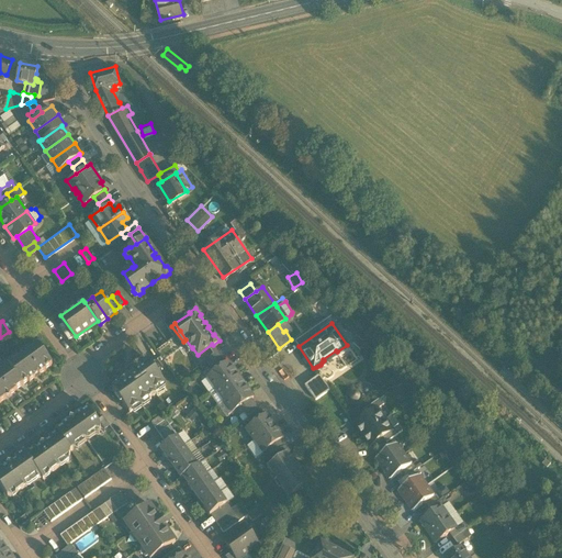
[(9,360),(9,364),(22,383),(29,379),(35,375),(35,374),(38,371),(38,372),(46,368),(45,367),(52,361),(40,344),(35,343),(34,347),(26,353),(22,352),(21,356),(14,361),(9,360)]
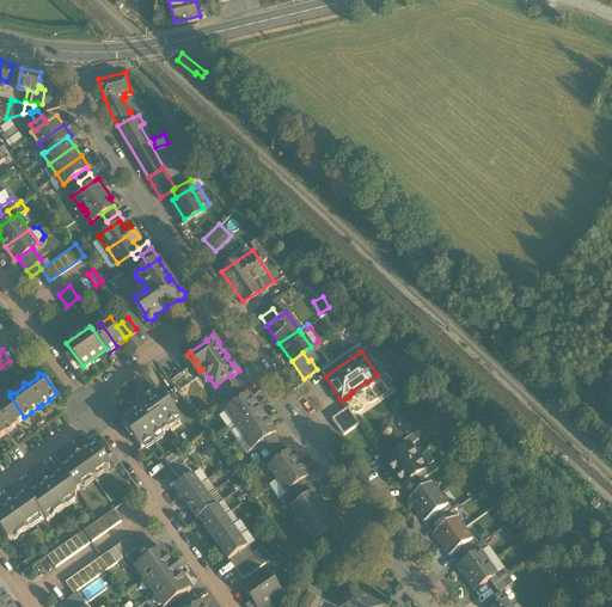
[(225,390),(230,396),(242,387),(237,380),(225,390)]
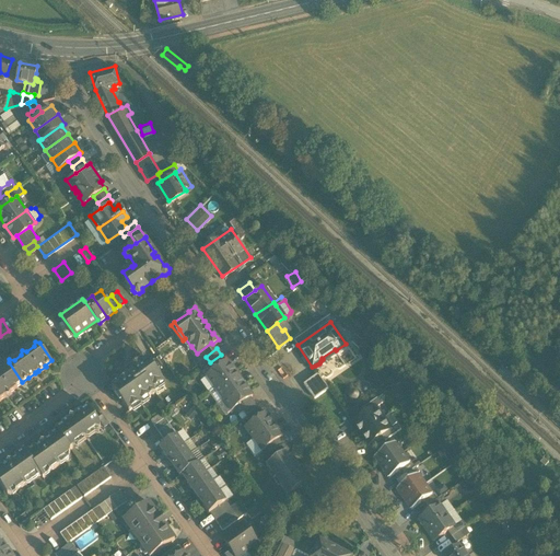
[(112,384),(129,408),(155,390),(153,387),(163,380),(146,355),(130,366),(132,370),(112,384)]
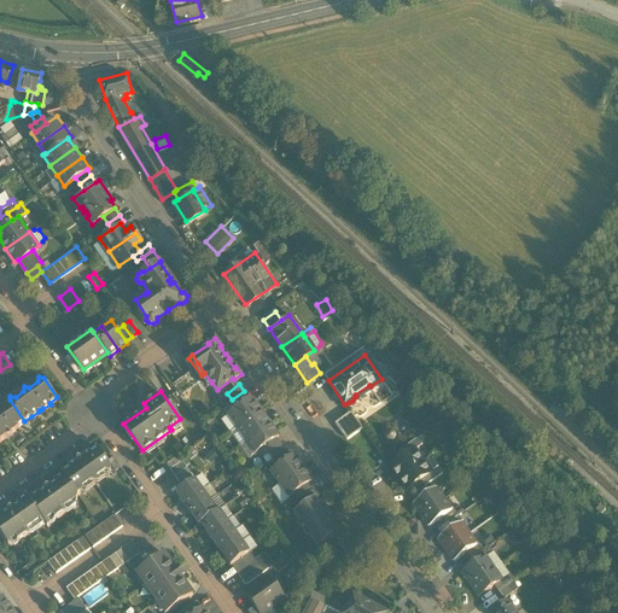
[(249,397),(244,391),(232,400),(235,406),(249,397)]
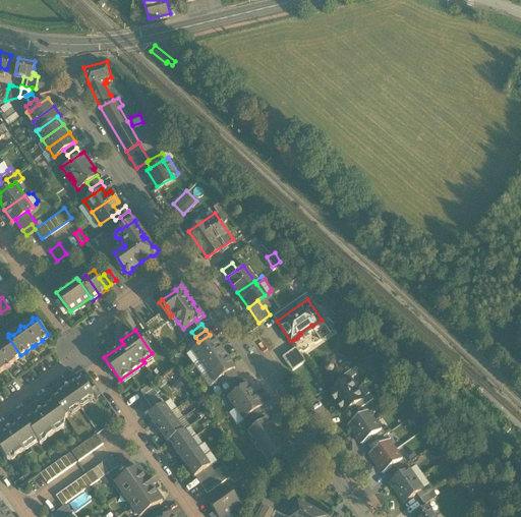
[(192,347),(199,358),(220,344),(212,333),(210,335),(198,342),(192,347)]
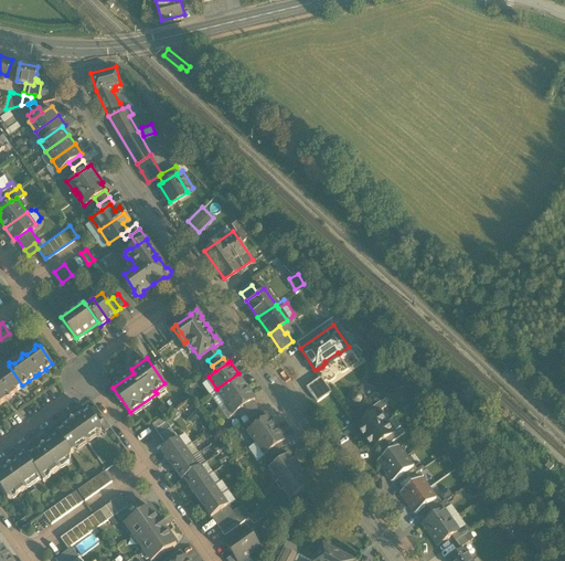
[(0,401),(6,398),(9,399),(9,395),(17,390),(16,390),(22,385),(9,366),(6,366),(4,370),(0,372),(0,401)]
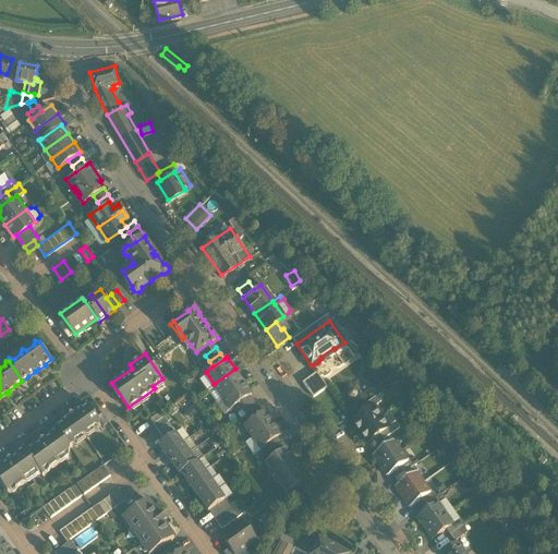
[(214,384),(222,395),(243,380),(235,369),(214,384)]
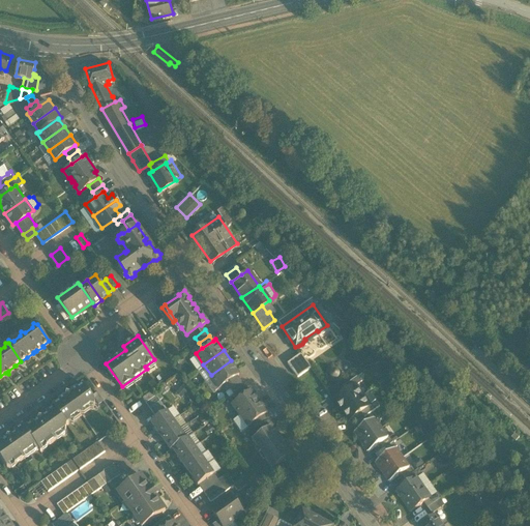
[(287,360),(297,375),(305,369),(311,364),(301,351),(287,360)]
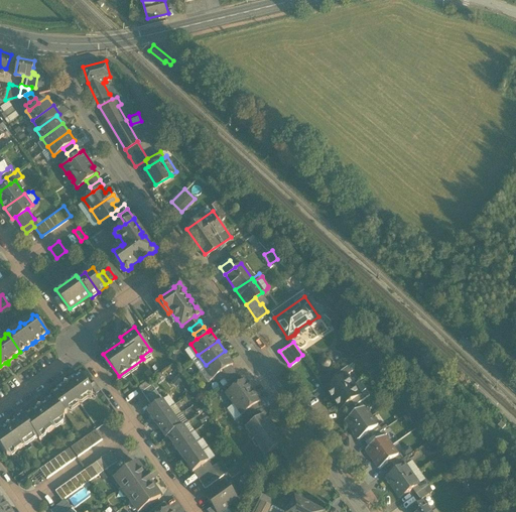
[(233,362),(225,351),(206,365),(213,376),(216,374),(230,364),(233,362)]
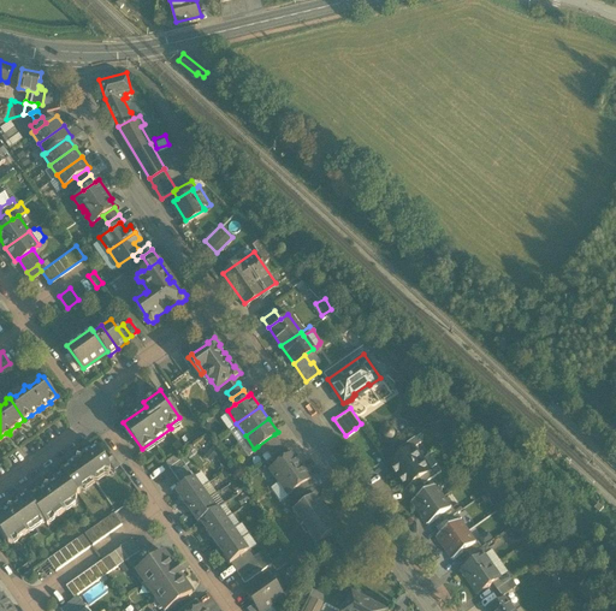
[(398,446),(402,452),(414,444),(414,445),(420,440),(416,433),(398,446)]
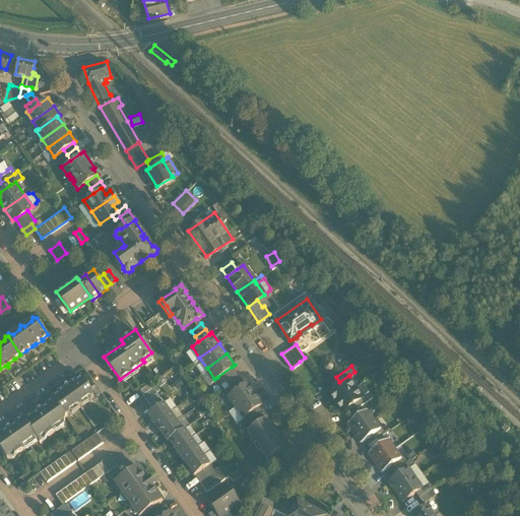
[(221,383),(225,379),(236,373),(232,367),(217,377),(221,383)]
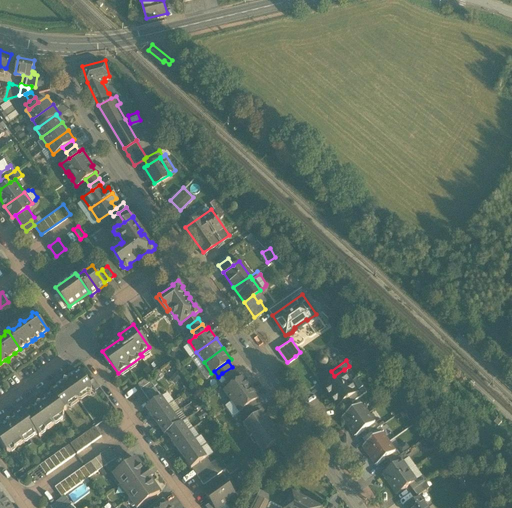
[(222,373),(226,379),(236,372),(232,367),(222,373)]
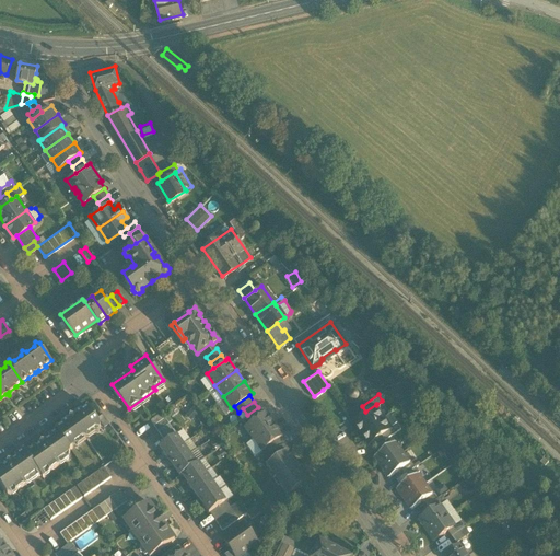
[(359,432),(384,415),(376,405),(376,404),(365,412),(351,421),(359,432)]
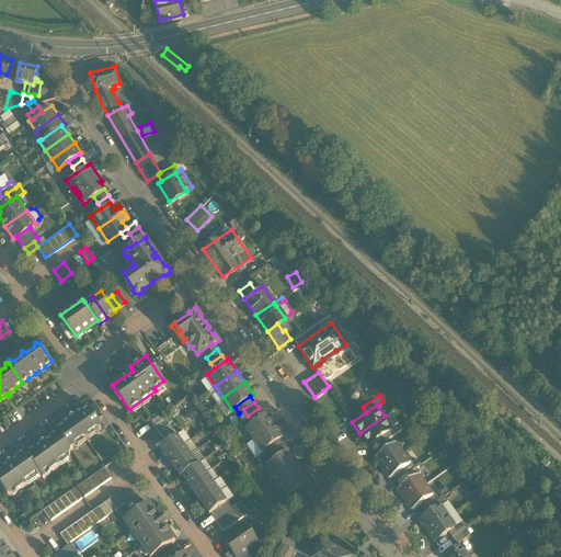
[(64,422),(56,428),(70,447),(72,446),(73,446),(75,442),(82,436),(87,438),(88,433),(95,428),(100,428),(100,423),(88,406),(80,410),(80,409),(76,412),(77,413),(68,420),(67,419),(63,422),(64,422)]
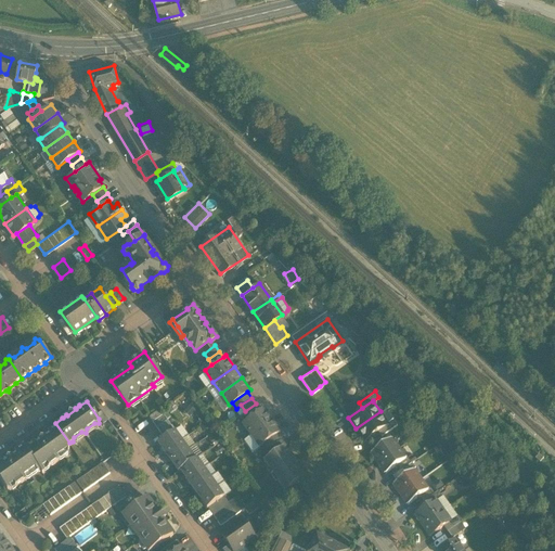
[(260,409),(256,404),(245,411),(240,414),(244,421),(260,409)]
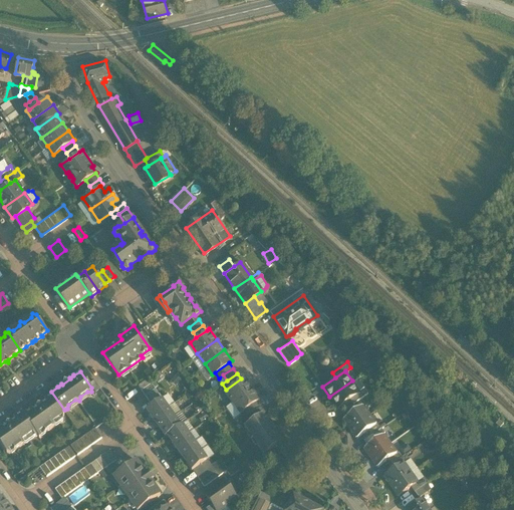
[(139,384),(142,389),(152,381),(148,376),(139,384)]
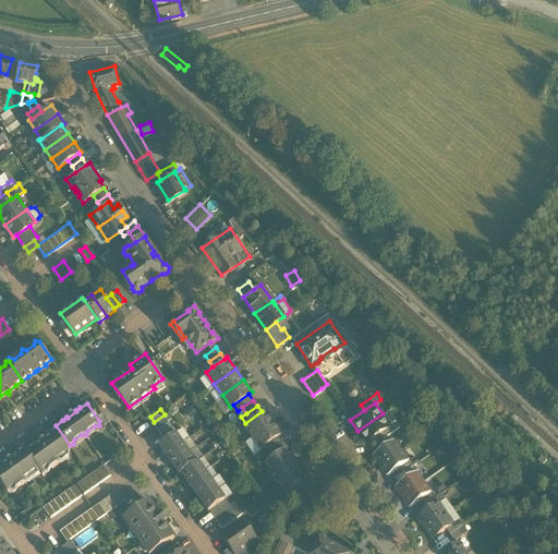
[(252,435),(253,435),(274,420),(266,409),(262,411),(245,423),(244,423),(252,435)]
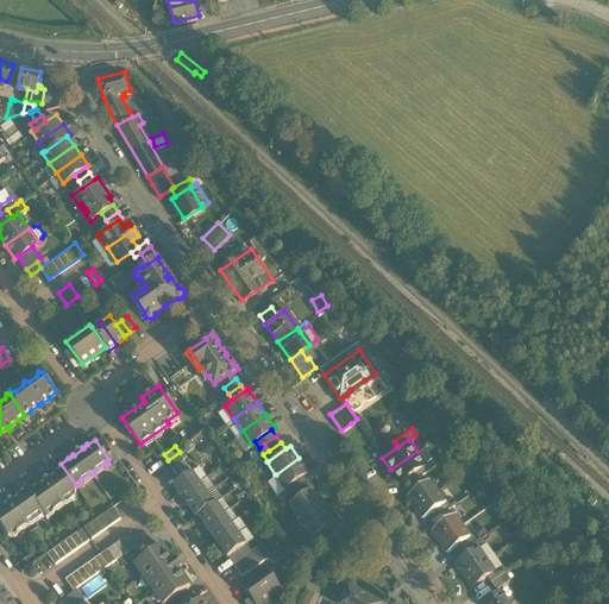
[(390,470),(399,482),(414,470),(426,461),(425,461),(418,451),(390,470)]
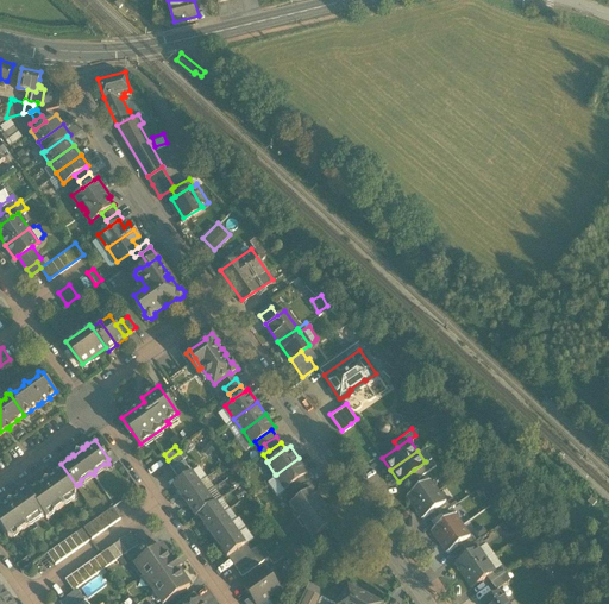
[(168,460),(171,466),(183,458),(180,452),(168,460)]
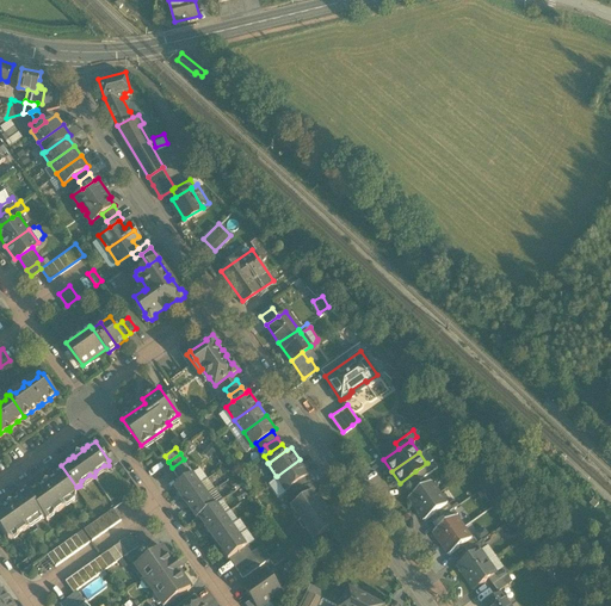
[(437,464),(432,458),(426,463),(427,463),(415,471),(420,477),(437,464)]
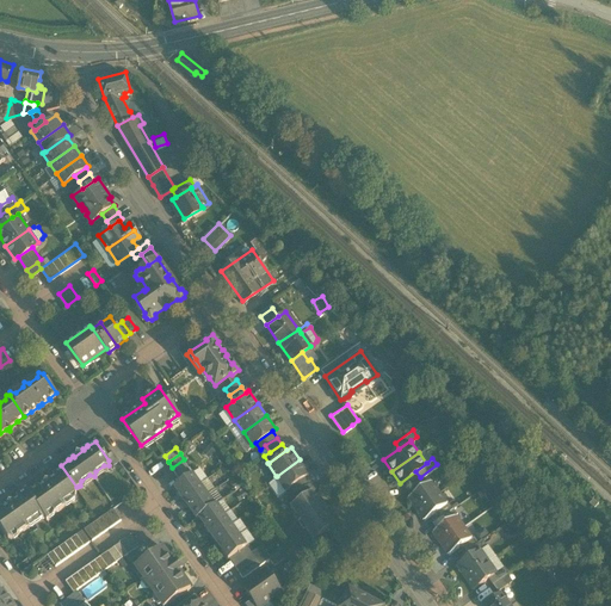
[(172,468),(177,472),(189,465),(184,459),(172,468)]
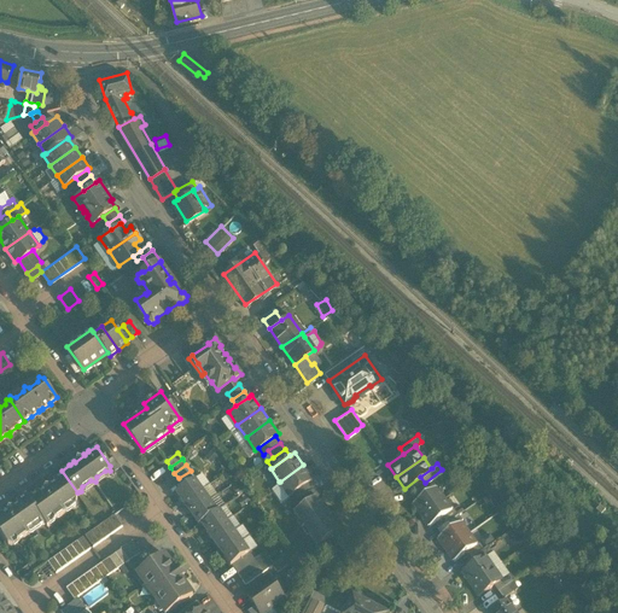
[(313,478),(303,465),(280,482),(289,495),(295,490),(309,480),(313,478)]
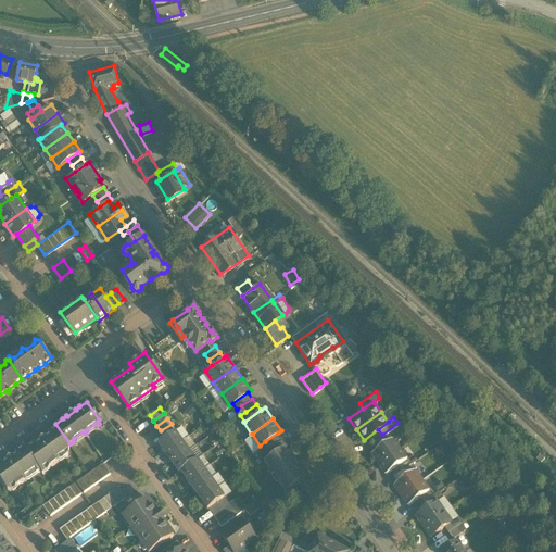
[(70,443),(55,424),(57,426),(48,431),(50,434),(45,437),(42,437),(40,440),(36,443),(35,441),(26,448),(24,444),(15,451),(16,453),(11,456),(9,456),(8,460),(2,463),(1,461),(0,461),(0,478),(8,489),(12,489),(10,486),(14,483),(16,485),(26,478),(24,475),(36,467),(38,471),(40,469),(42,472),(45,471),(42,466),(48,463),(49,466),(60,459),(58,456),(62,452),(65,456),(66,455),(64,451),(70,448),(70,443)]
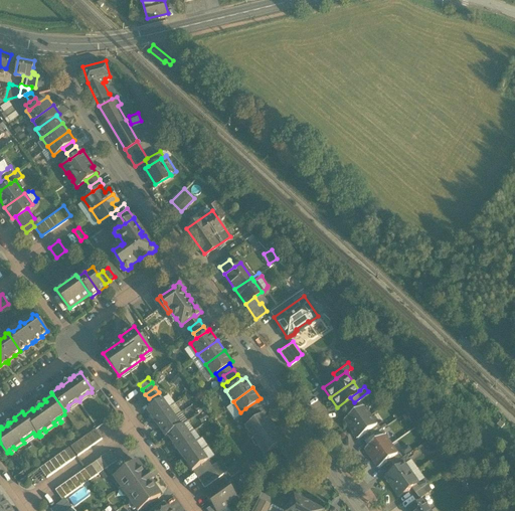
[(149,398),(152,404),(162,397),(159,392),(149,398)]
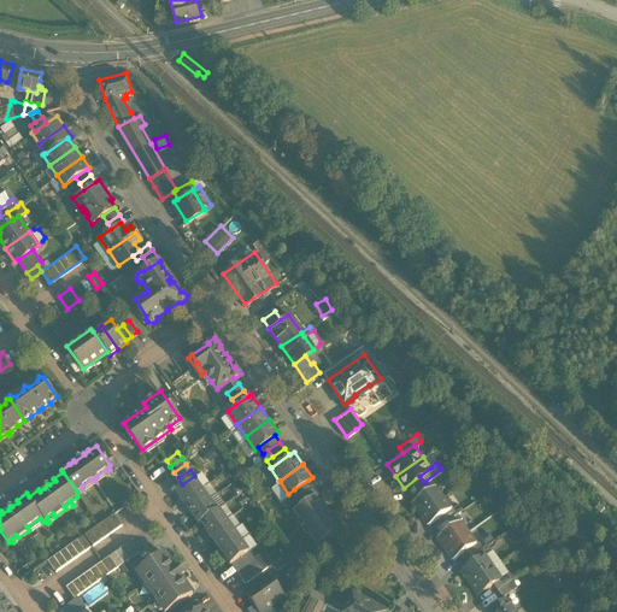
[(203,470),(194,476),(201,487),(203,487),(210,481),(203,470)]
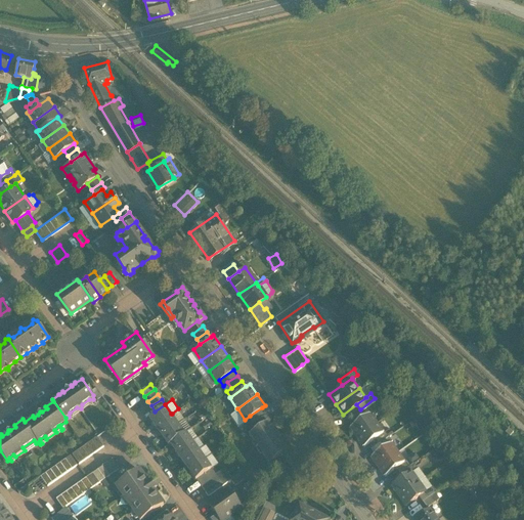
[(149,416),(156,425),(171,414),(165,404),(155,412),(149,416)]
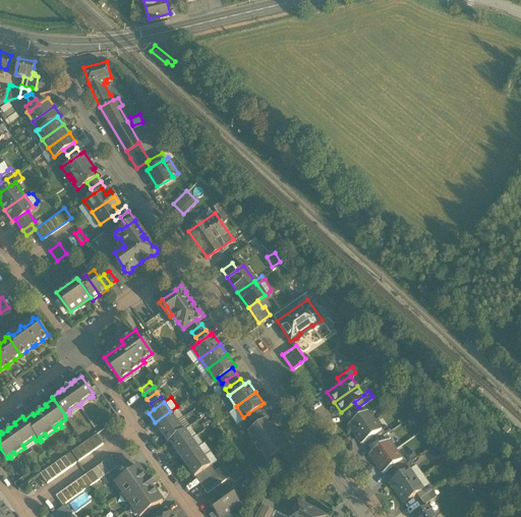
[(252,419),(254,417),(265,410),(261,405),(248,413),(252,419)]
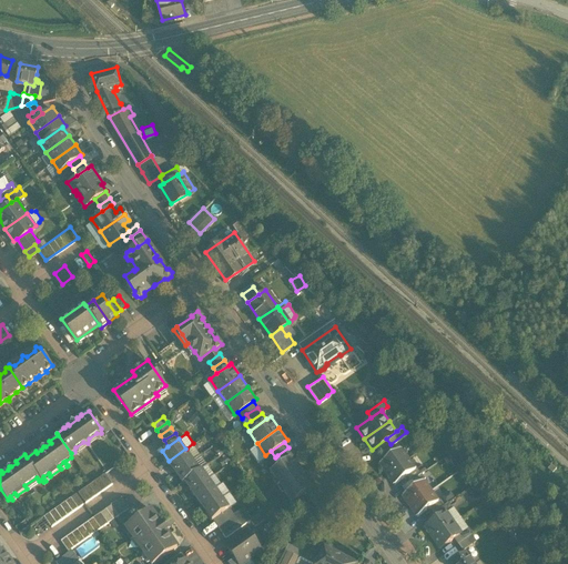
[(259,460),(265,455),(257,443),(256,443),(250,447),(259,460)]
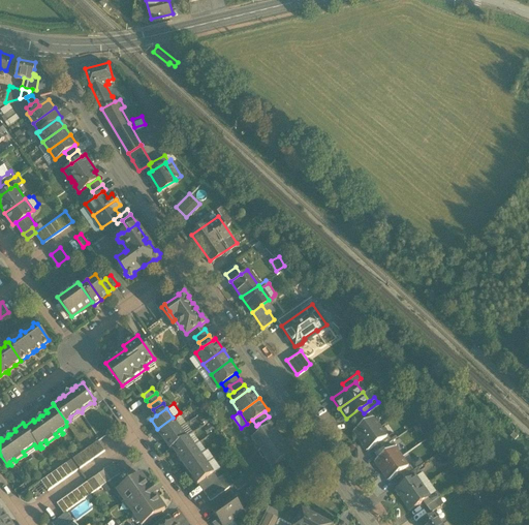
[(353,429),(361,438),(379,425),(373,414),(353,429)]
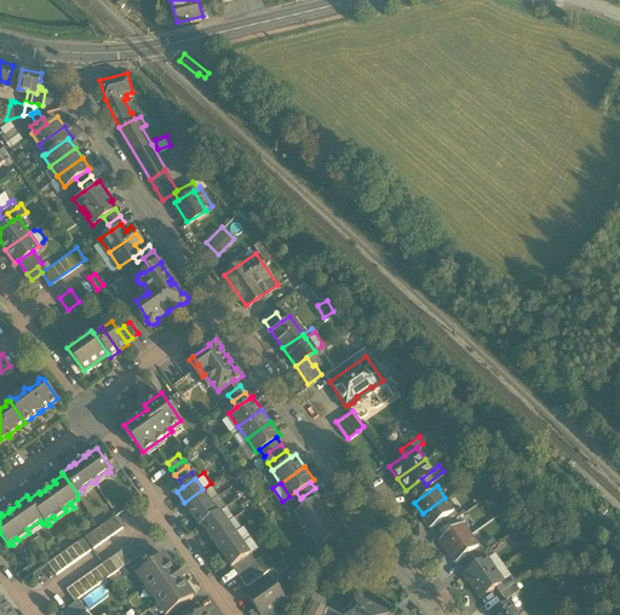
[(320,495),(315,488),(303,496),(308,503),(316,496),(317,496),(320,495)]
